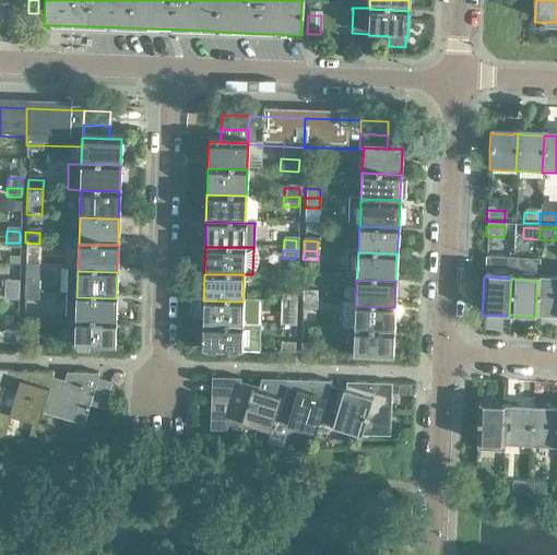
[(556,317),(556,280),(537,280),(535,317),(541,317),(556,317)]
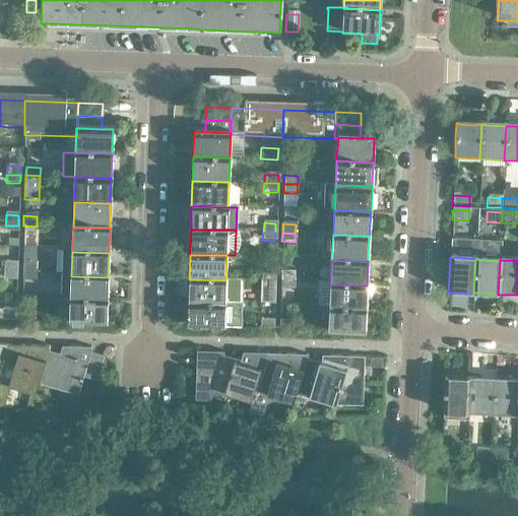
[(15,274),(15,264),(3,263),(2,273),(15,274)]
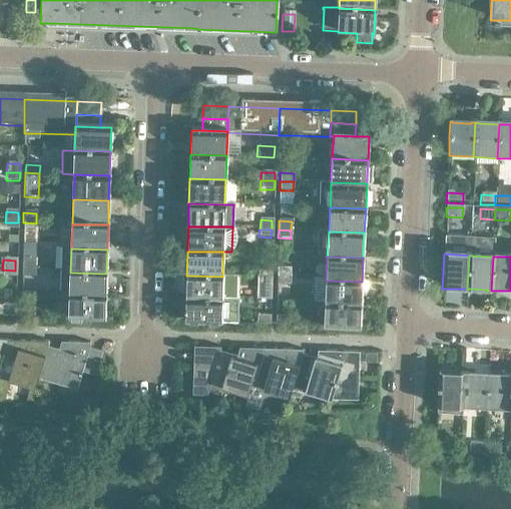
[(35,262),(22,261),(21,271),(35,271),(35,262)]
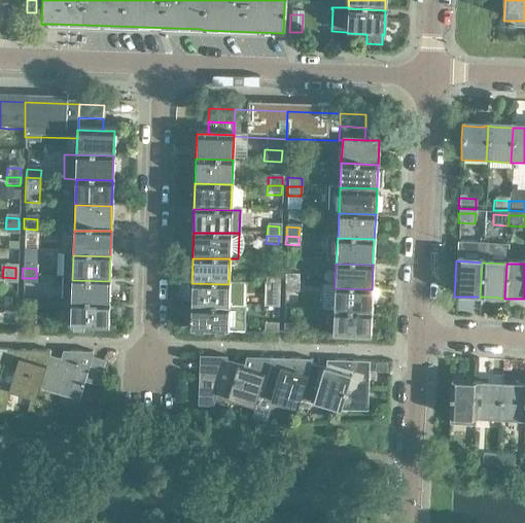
[(266,275),(265,285),(278,286),(278,276),(266,275)]
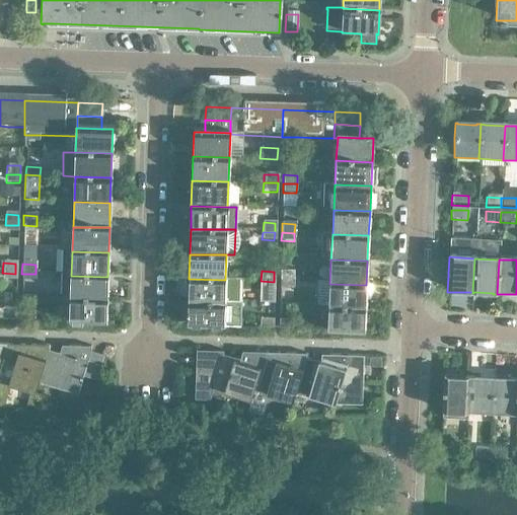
[(280,272),(280,282),(293,282),(293,273),(280,272)]
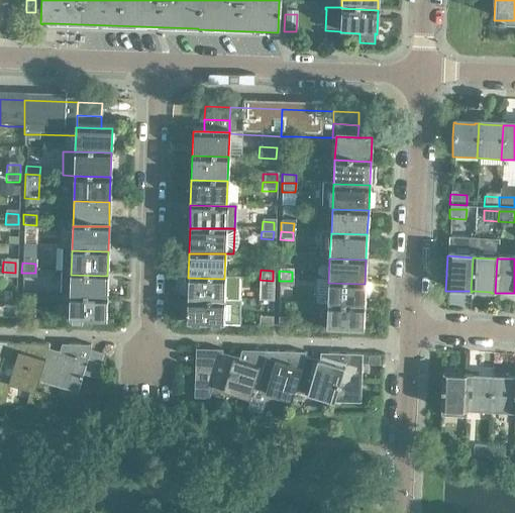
[(106,300),(107,276),(71,275),(70,299),(106,300)]
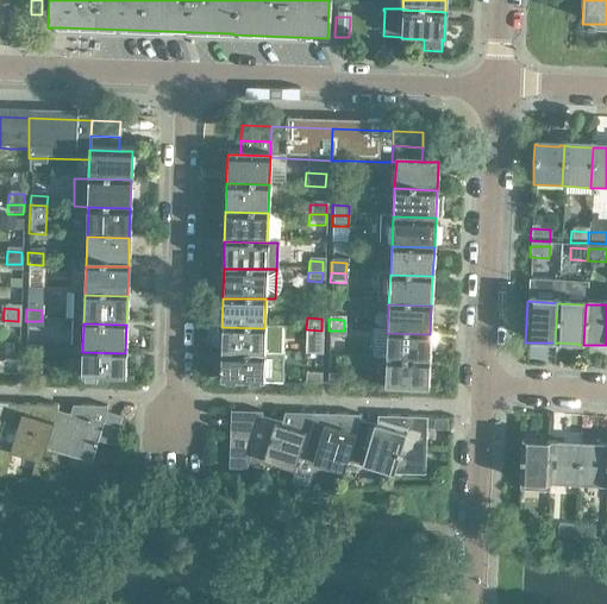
[(214,327),(214,338),(221,338),(220,357),(263,358),(282,358),(283,329),(264,328),(221,327),(214,327)]
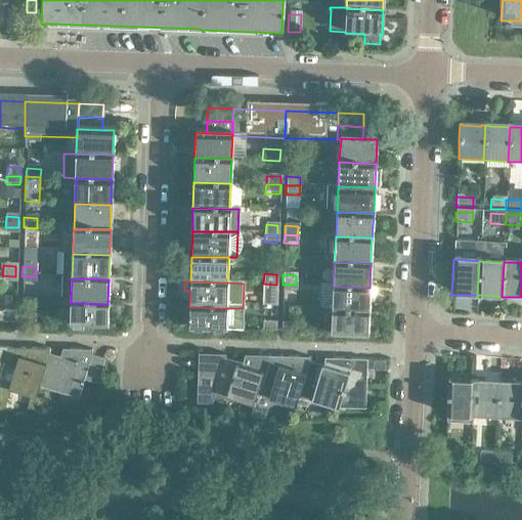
[(275,292),(276,285),(263,284),(263,292),(275,292)]
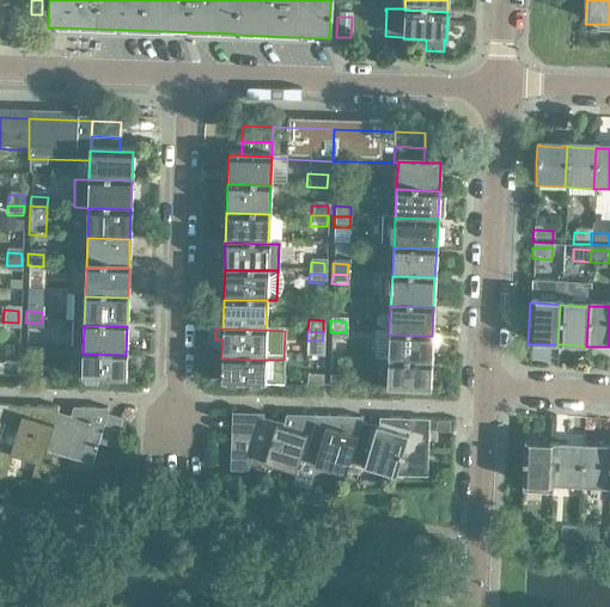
[(431,365),(432,336),(389,335),(388,363),(431,365)]
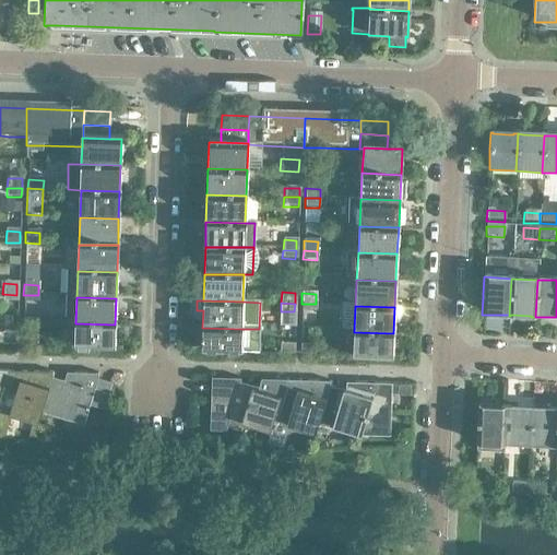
[(114,350),(115,325),(75,323),(74,349),(114,350)]
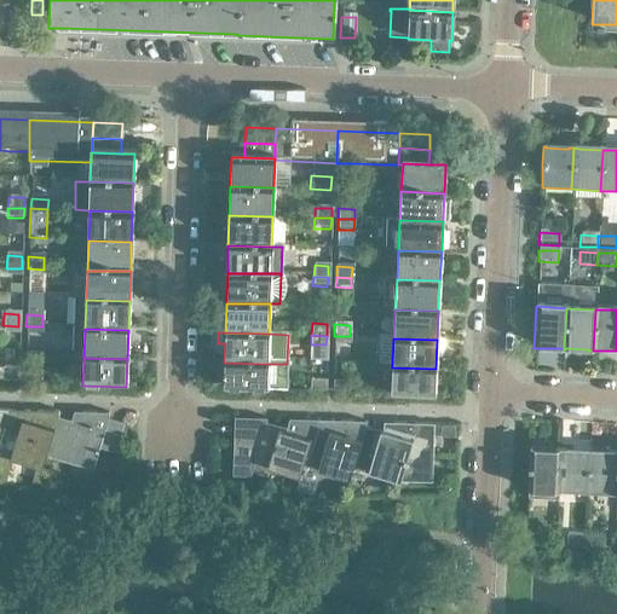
[(224,363),(223,391),(267,392),(287,393),(287,364),(267,364),(224,363)]
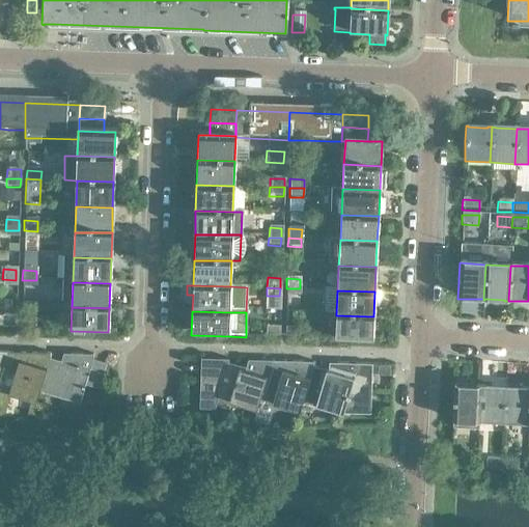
[(372,341),(373,316),(336,315),(335,340),(372,341)]
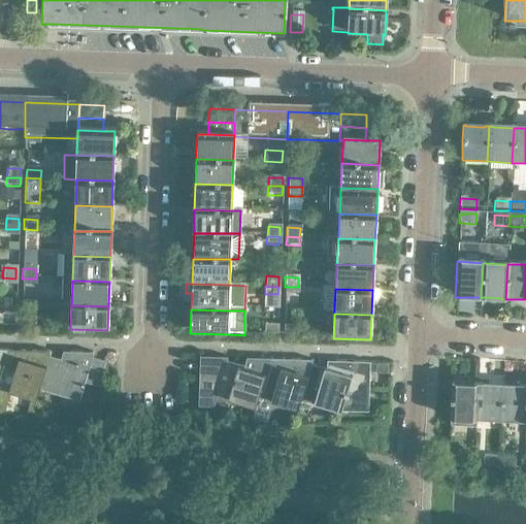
[(14,327),(15,316),(2,316),(1,327),(14,327)]
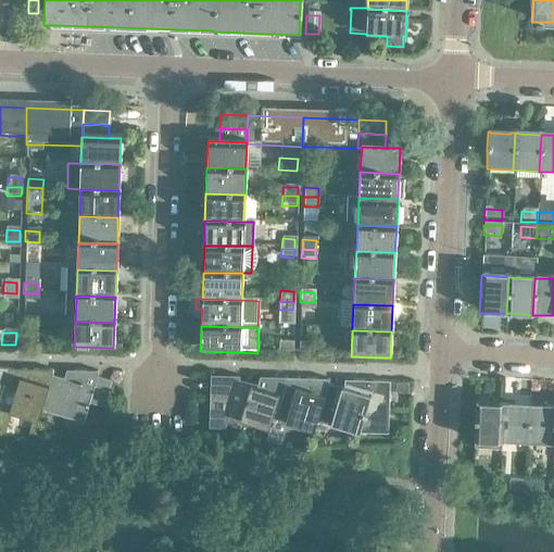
[(36,336),(22,335),(22,346),(36,346),(36,336)]
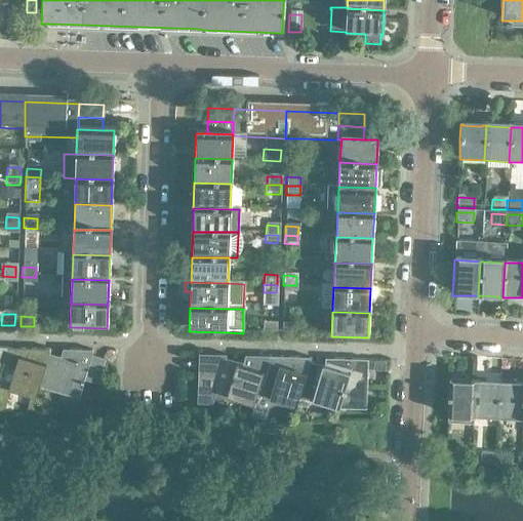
[(263,334),(276,334),(276,325),(263,324),(263,334)]
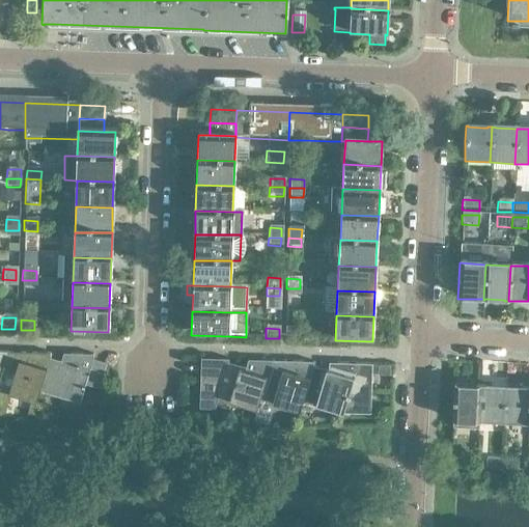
[(299,329),(285,329),(284,338),(299,339),(299,329)]
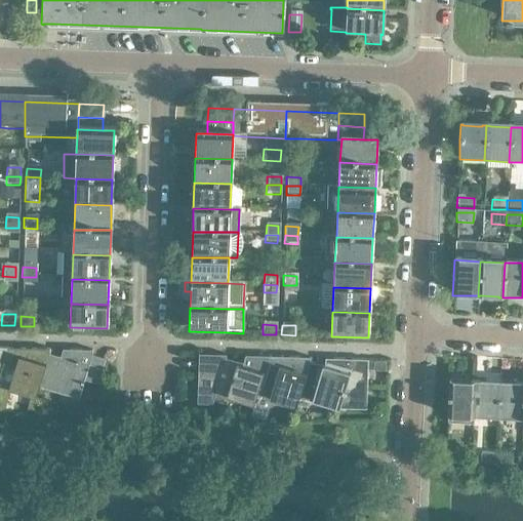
[(0,413),(3,414),(4,409),(9,392),(34,399),(34,400),(35,400),(38,390),(38,389),(44,367),(47,356),(48,356),(48,352),(26,351),(19,351),(18,355),(6,351),(5,355),(2,365),(2,366),(0,372),(0,413)]
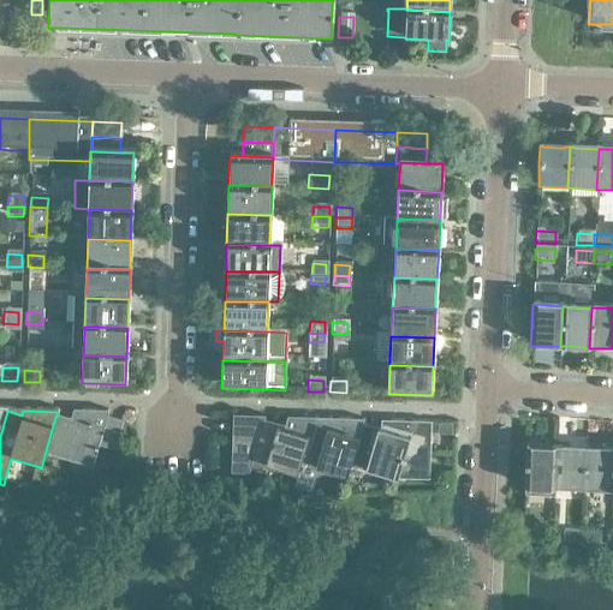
[(77,424),(79,413),(73,412),(70,422),(77,424)]
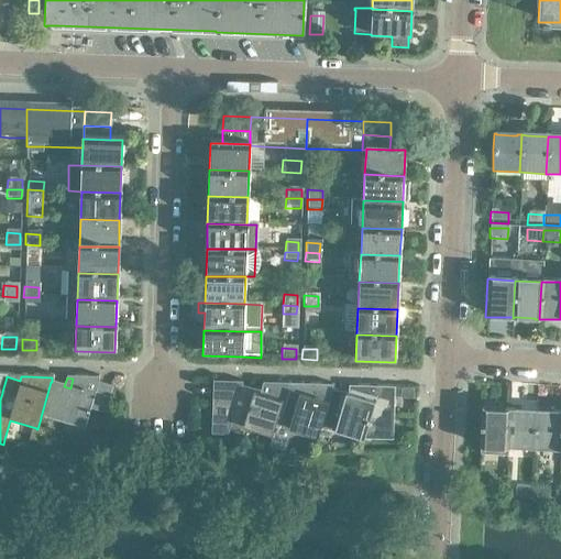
[(52,382),(51,382),(47,394),(41,417),(41,418),(83,430),(84,430),(88,415),(89,415),(90,413),(89,413),(89,410),(103,415),(111,388),(98,384),(98,379),(73,379),(70,388),(64,386),(52,383),(52,382)]
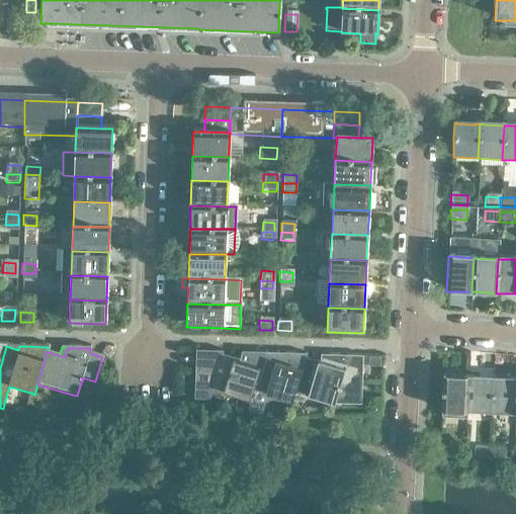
[(253,392),(259,370),(262,359),(263,359),(263,354),(241,354),(238,364),(222,359),(222,358),(221,358),(222,353),(195,352),(193,401),(208,402),(211,391),(249,402),(249,403),(250,403),(253,393),(253,392)]
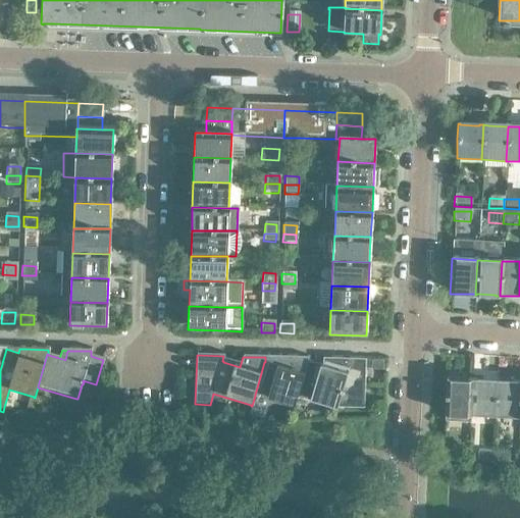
[(297,397),(304,375),(303,375),(307,363),(307,359),(265,357),(265,362),(264,362),(261,373),(255,395),(255,396),(293,407),(294,408),(298,397),(297,397)]
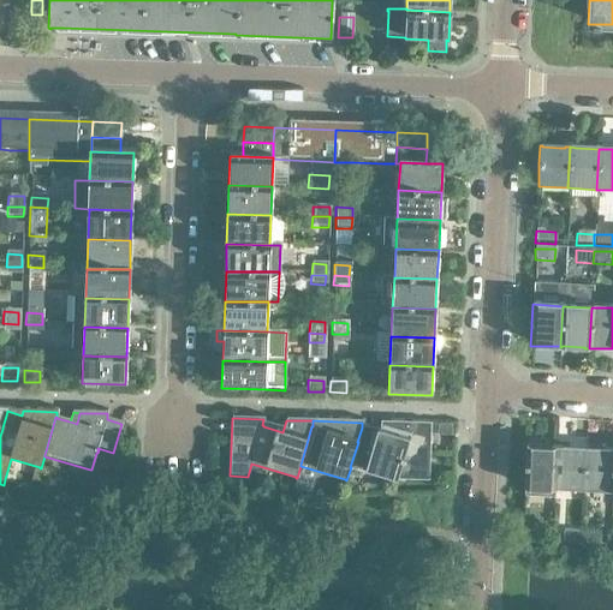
[(398,473),(427,476),(428,455),(430,425),(388,424),(388,435),(362,428),(357,442),(358,442),(350,467),(351,467),(364,472),(385,478),(386,476),(397,479),(398,473)]
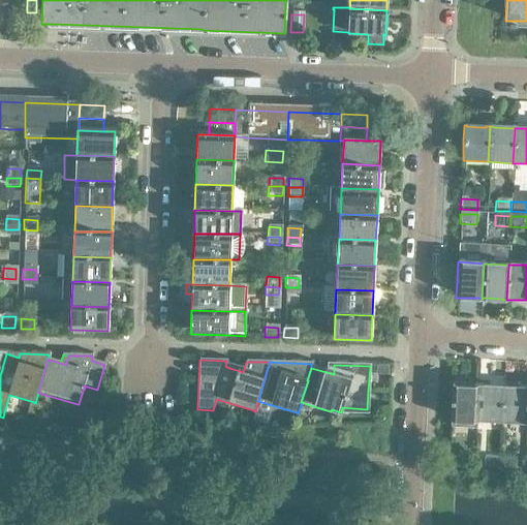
[(377,368),(377,377),(385,377),(386,368),(377,368)]
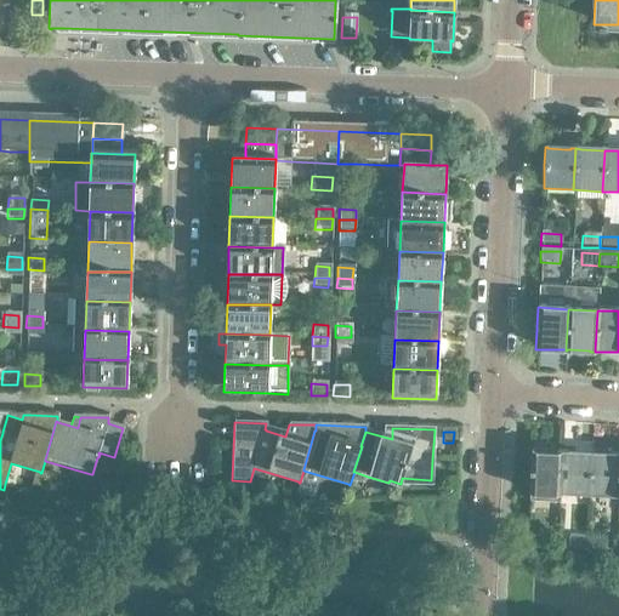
[(528,494),(528,503),(557,506),(558,495),(560,454),(556,454),(551,454),(550,454),(532,452),(531,452),(529,471),(529,474),(528,494)]
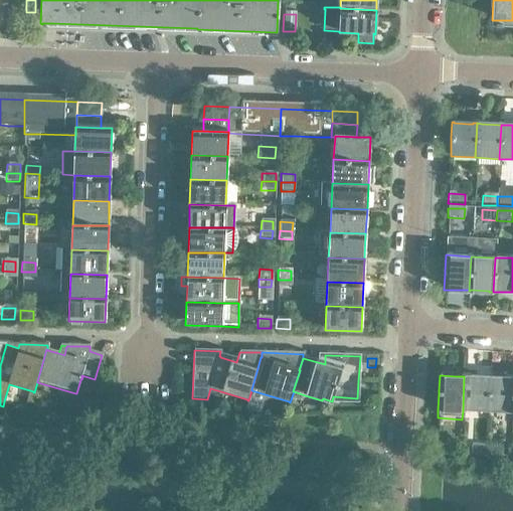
[(487,411),(489,378),(470,377),(470,376),(464,376),(463,410),(487,411)]
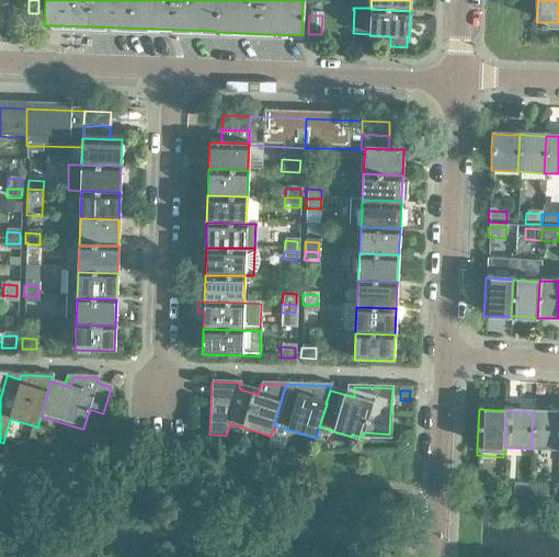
[(558,450),(558,419),(558,412),(555,412),(555,413),(550,413),(534,412),(534,411),(533,411),(533,412),(531,448),(558,450)]
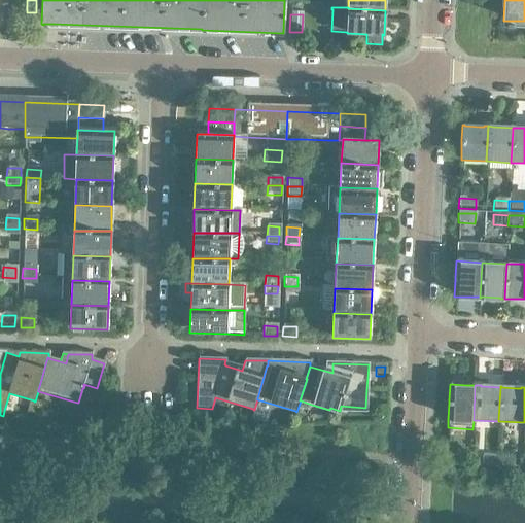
[(446,465),(463,466),(463,456),(447,455),(446,465)]
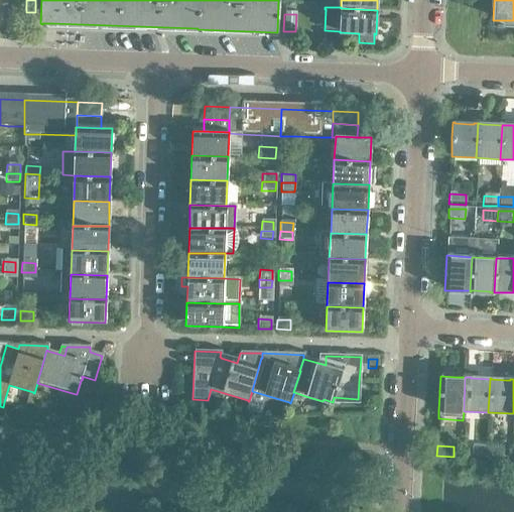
[(486,458),(486,449),(472,448),(471,458),(486,458)]
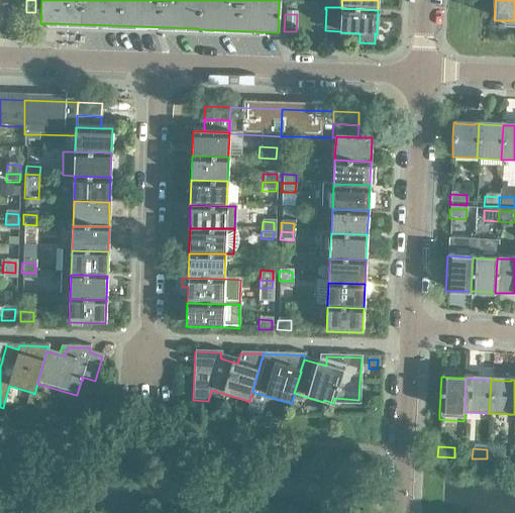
[(504,450),(487,449),(487,458),(503,459),(504,450)]
